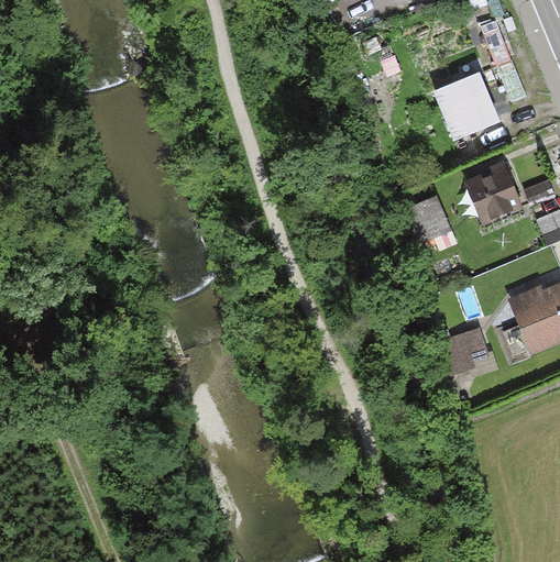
[(479,70),(431,90),(453,141),(501,121),(479,70)]
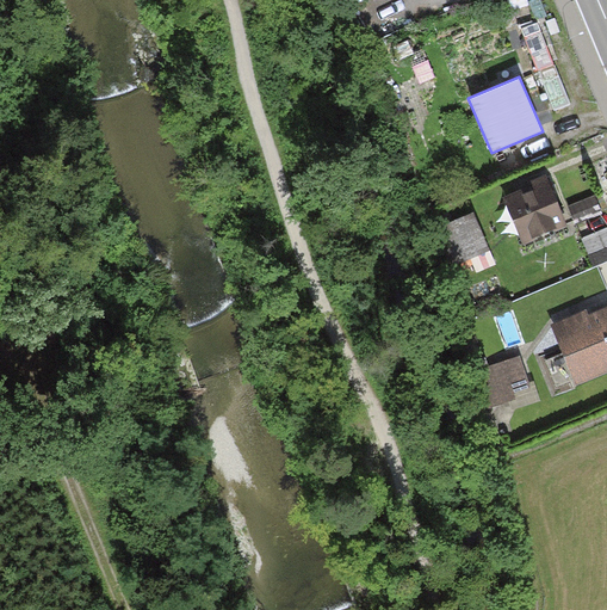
[(505,192),(527,247),(571,229),(549,174),(505,192)]
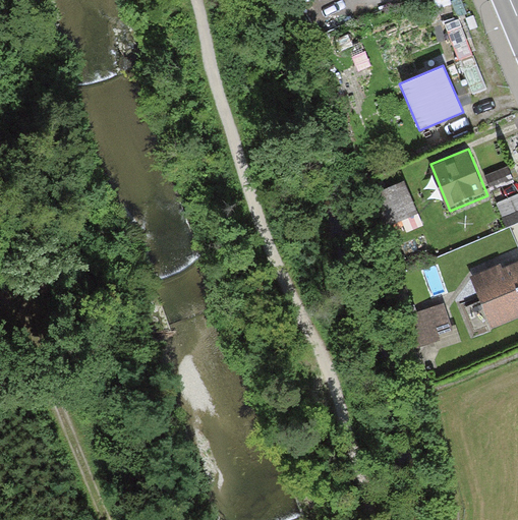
[(502,213),(517,206),(517,180),(513,168),(488,178),(502,213)]
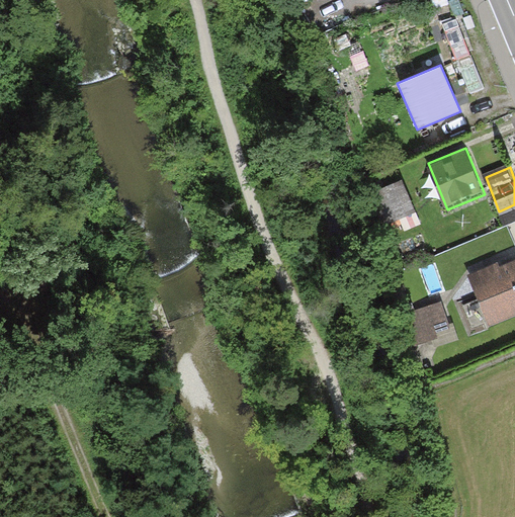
[(405,183),(367,194),(376,227),(415,216),(405,183)]
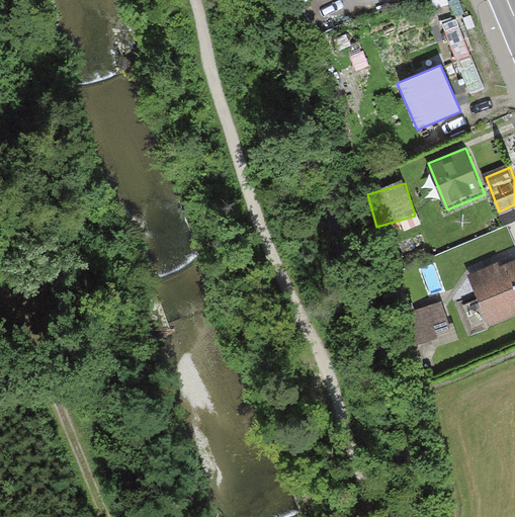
[(514,258),(473,276),(494,328),(514,319),(514,258)]
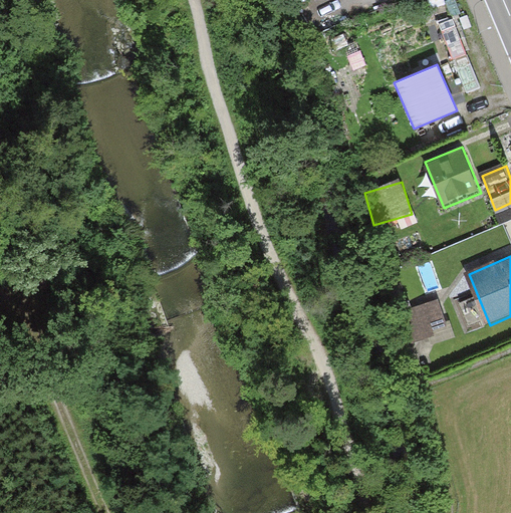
[(442,296),(384,318),(399,358),(457,337),(442,296)]
